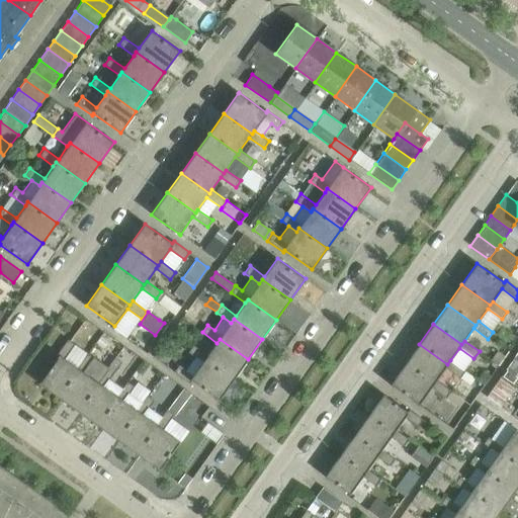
[(60,399),(80,370),(77,367),(65,358),(75,344),(75,343),(68,339),(57,354),(58,356),(38,382),(60,399)]
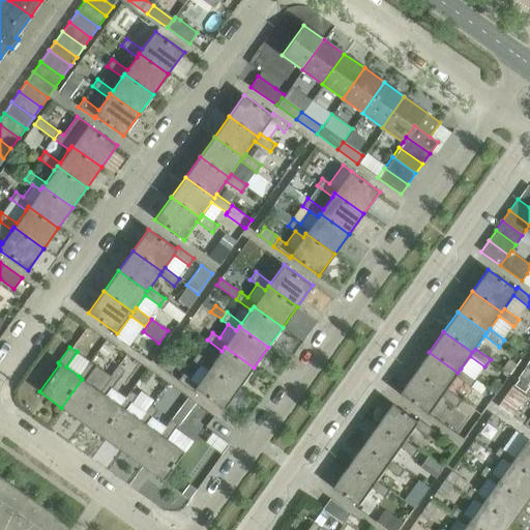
[(254,367),(225,347),(222,351),(212,363),(198,352),(193,360),(200,365),(207,371),(210,366),(239,388),(254,367)]
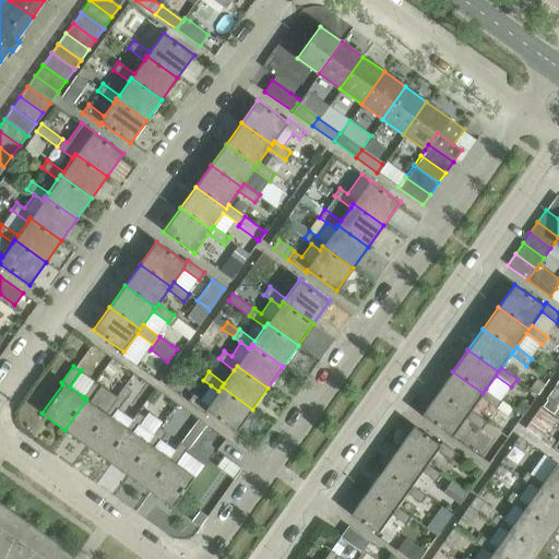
[(502,401),(486,389),(483,393),(452,371),(437,392),(467,414),(471,411),(480,396),(496,408),(502,401)]
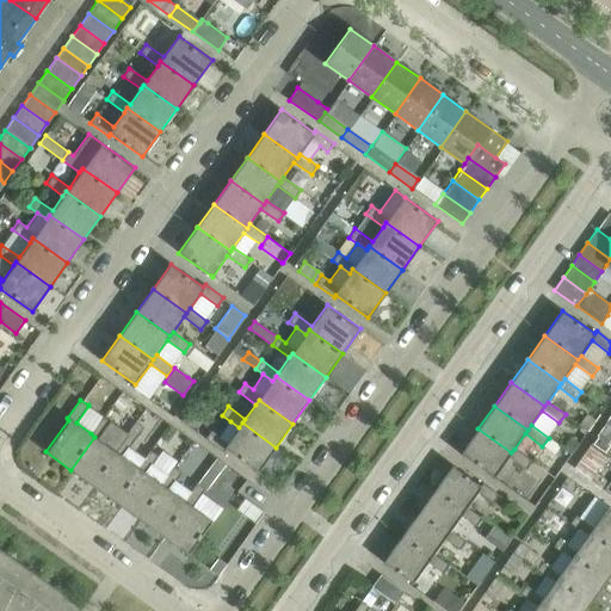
[(118,454),(113,450),(127,432),(103,415),(91,433),(94,437),(71,470),(94,487),(118,454)]
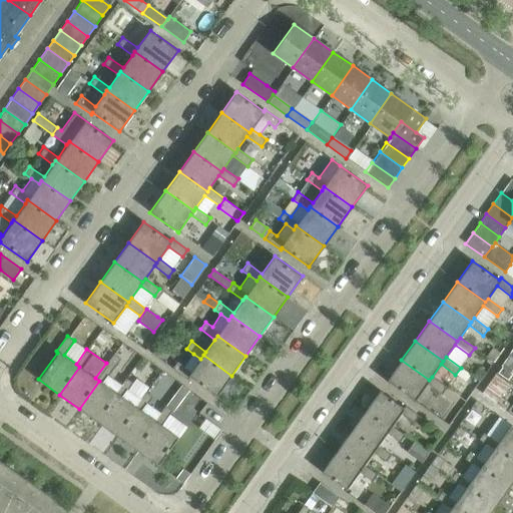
[(115,392),(121,384),(108,375),(120,359),(112,354),(106,363),(95,378),(99,381),(79,409),(98,423),(119,395),(115,392)]
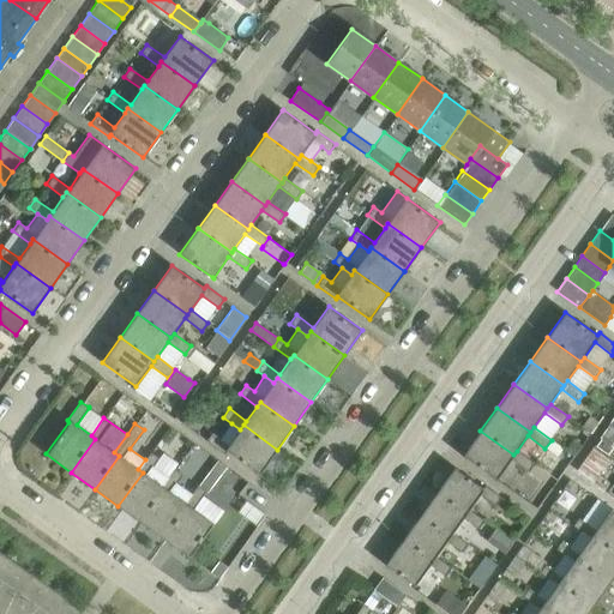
[(277,450),(244,425),(240,429),(232,423),(221,438),(212,432),(206,440),(224,453),(227,452),(259,475),(277,450)]
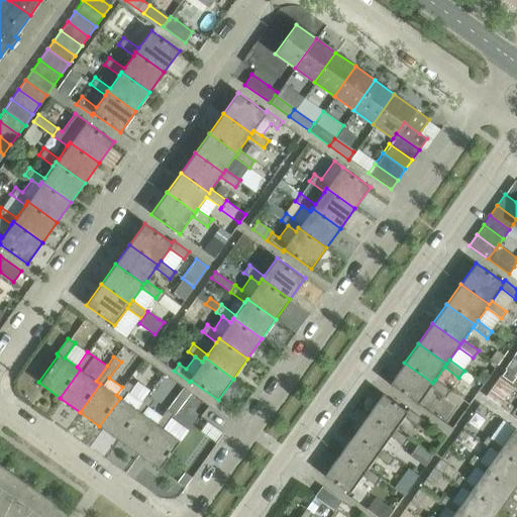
[(450,390),(435,380),(432,383),(404,363),(389,384),(417,404),(430,387),(445,397),(450,390)]
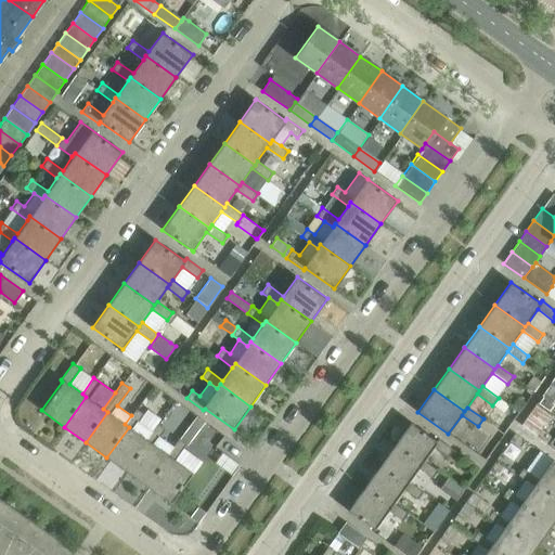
[(540,402),(551,410),(554,403),(544,396),(540,402)]
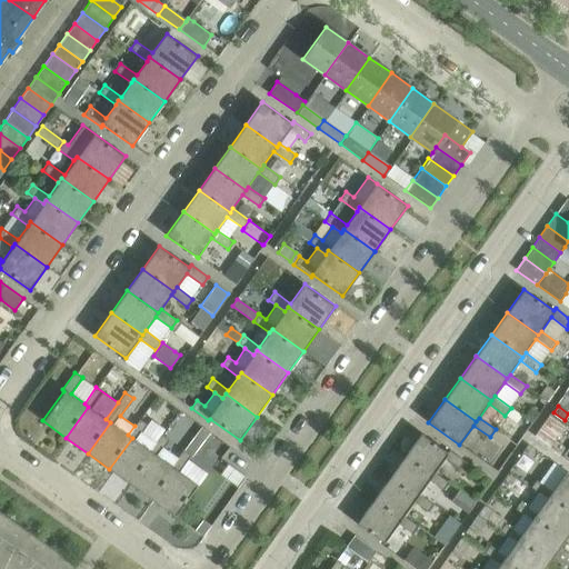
[(153,453),(149,450),(156,441),(142,431),(148,423),(139,418),(135,426),(128,435),(132,438),(109,469),(131,485),(153,453)]
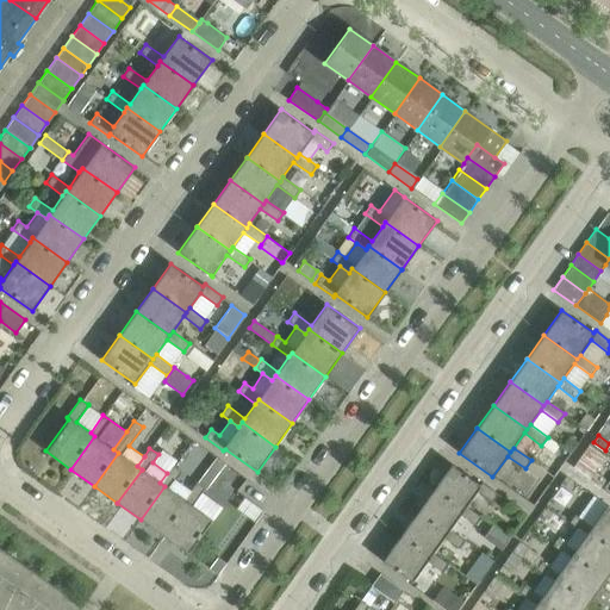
[(452,464),(434,490),(464,510),(466,506),(477,491),(492,503),(498,495),(481,483),(480,484),(452,464)]
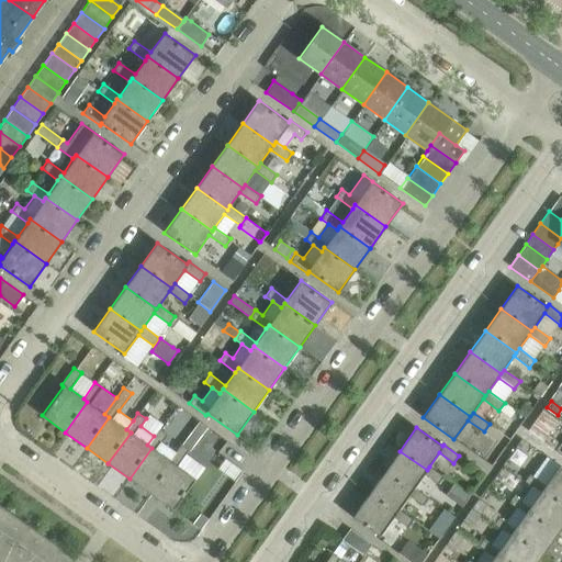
[(173,463),(169,460),(176,451),(161,441),(167,434),(159,428),(154,436),(147,445),(152,448),(130,479),(150,494),(173,463)]
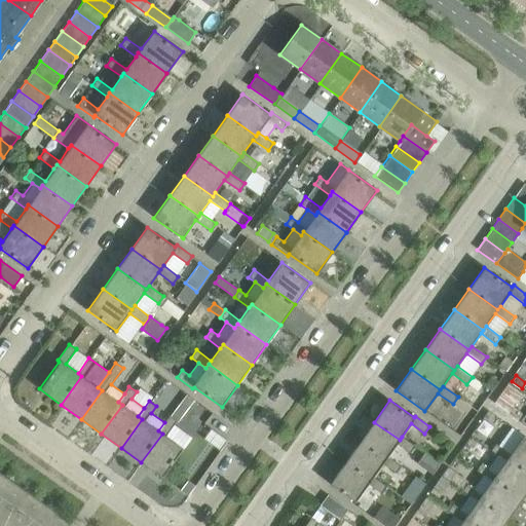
[(178,406),(170,416),(177,420),(178,422),(185,411),(178,406)]
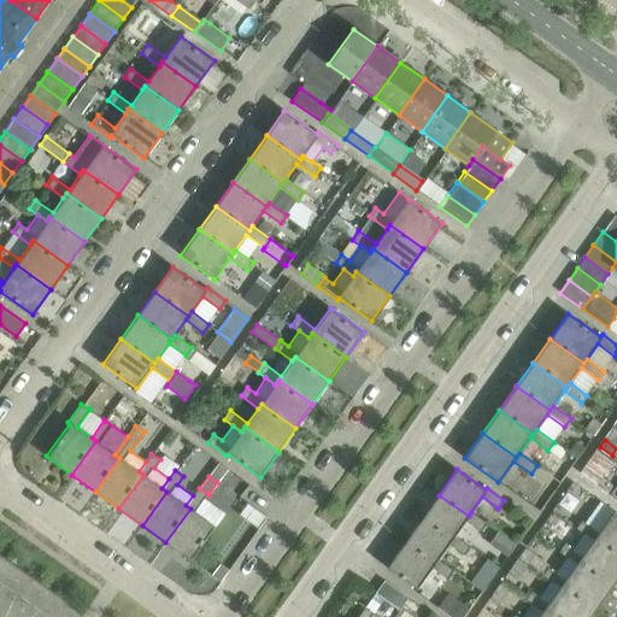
[(198,487),(193,495),(186,505),(191,509),(165,542),(192,560),(216,527),(194,511),(207,493),(199,488),(198,487)]
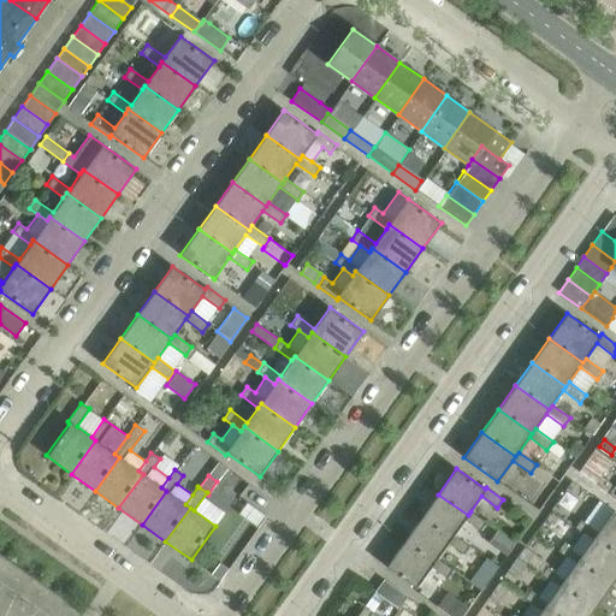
[(468,515),(438,495),(421,517),(451,539),(454,534),(465,520),(480,531),(486,522),(471,511),(468,515)]
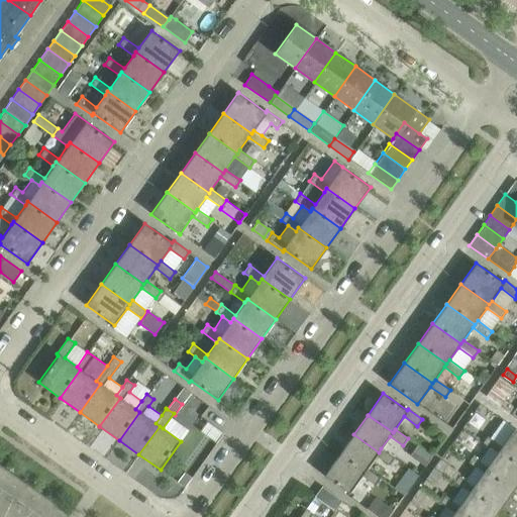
[(516,429),(514,428),(502,446),(487,435),(482,442),(489,447),(497,453),(499,449),(516,461),(516,429)]
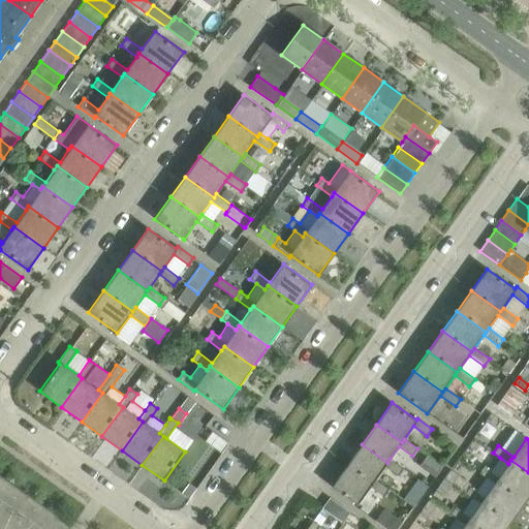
[(404,469),(390,459),(387,463),(362,444),(347,465),(373,483),(375,479),(384,466),(398,476),(404,469)]
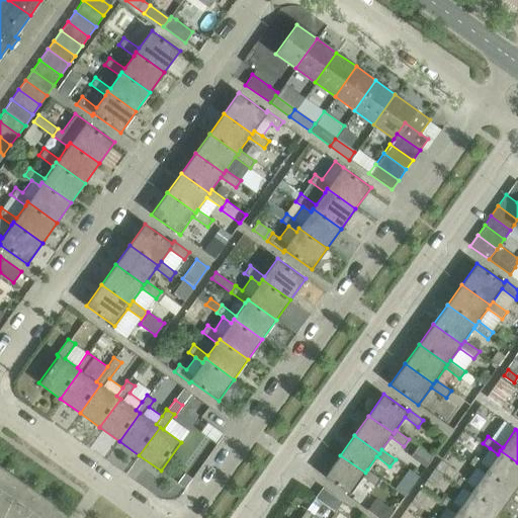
[(433,456),(420,447),(412,457),(425,466),(433,456)]
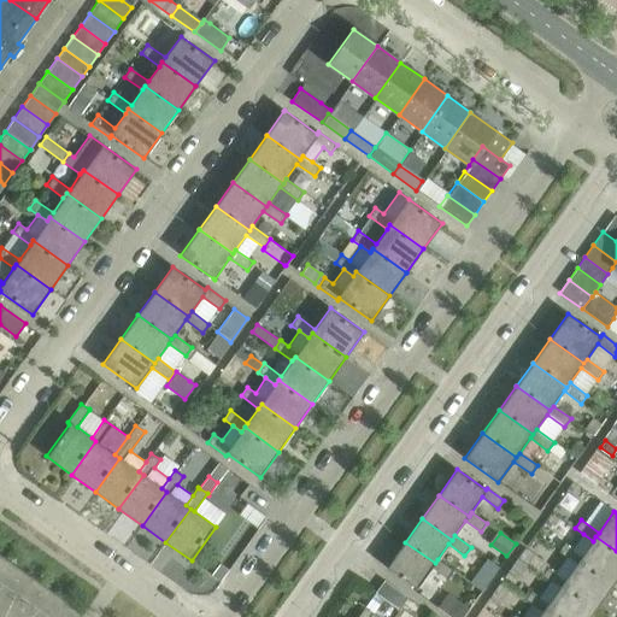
[(616,577),(616,551),(595,536),(593,541),(583,534),(573,550),(564,544),(558,552),(566,558),(576,564),(579,560),(613,585),(616,577)]
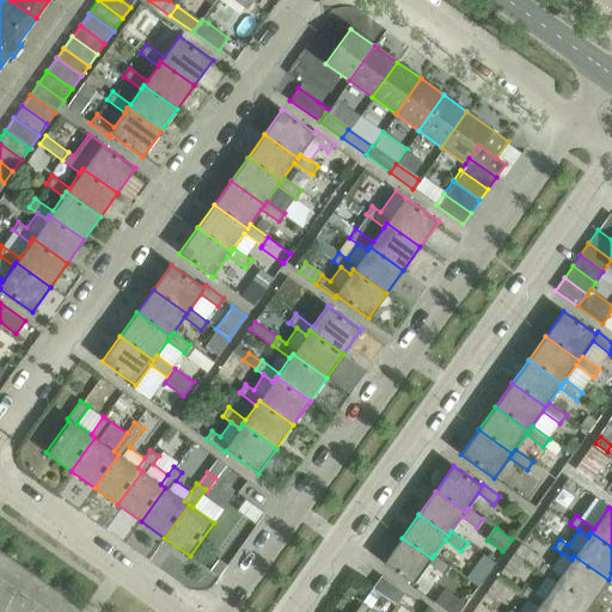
[(451,565),(434,555),(432,558),(402,538),(384,563),(412,585),(428,563),(444,575),(451,565)]
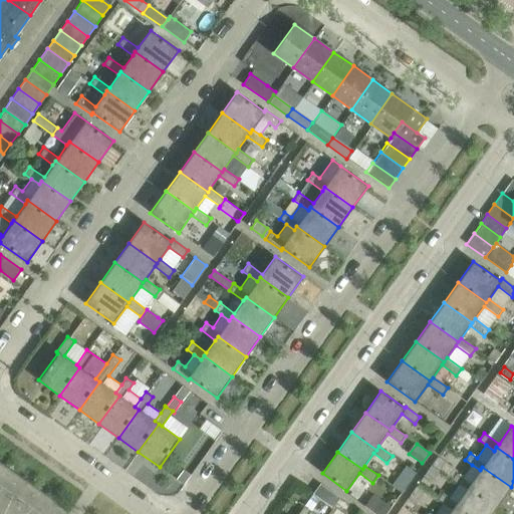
[(511,487),(482,467),(480,470),(472,465),(463,477),(456,472),(451,479),(458,484),(466,490),(469,486),(497,506),(511,487)]
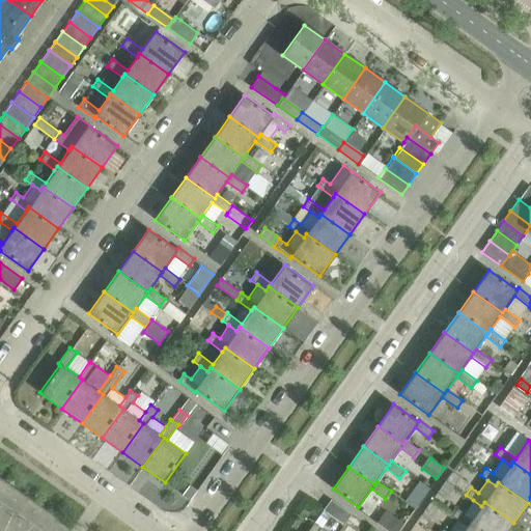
[(404,502),(416,509),(429,490),(419,482),(404,502)]
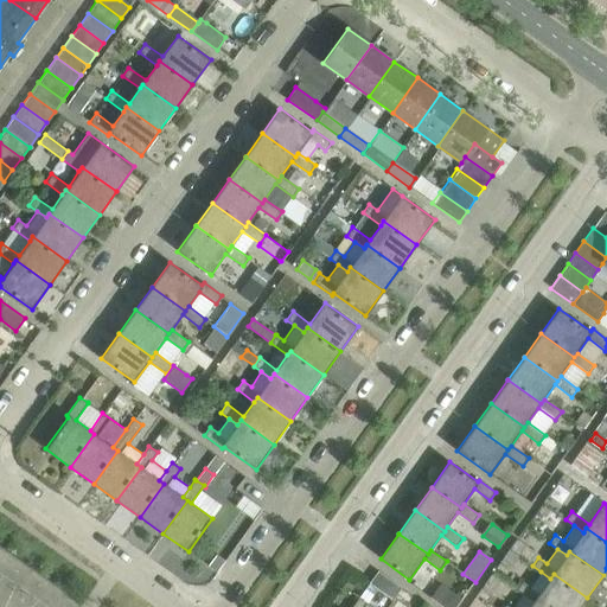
[(378,572),(370,582),(393,599),(401,588),(378,572)]
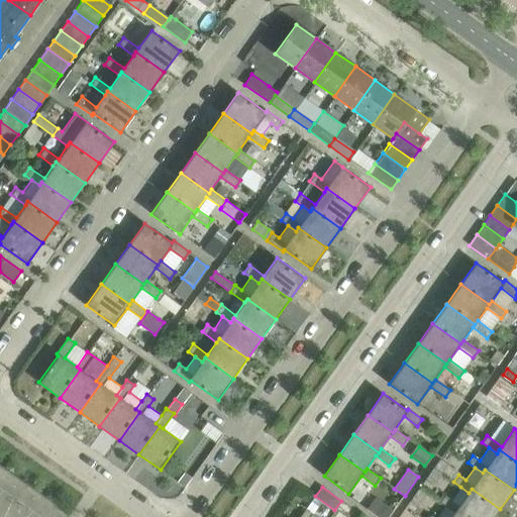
[(494,516),(500,509),(472,489),(469,493),(460,487),(451,500),(445,495),(439,502),(454,512),(457,509),(469,516),(494,516)]
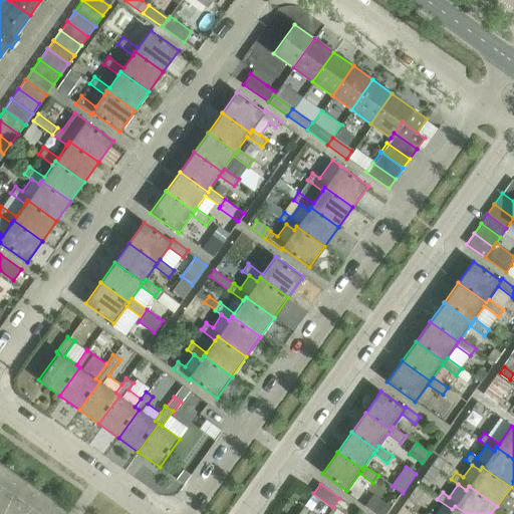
[(364,507),(374,513),(386,513),(391,508),(372,495),(364,507)]
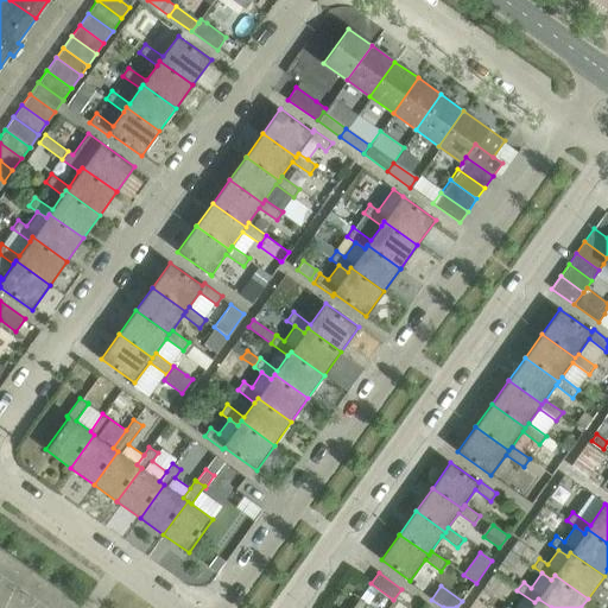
[(365,607),(368,603),(360,599),(360,597),(352,607),(365,607)]
